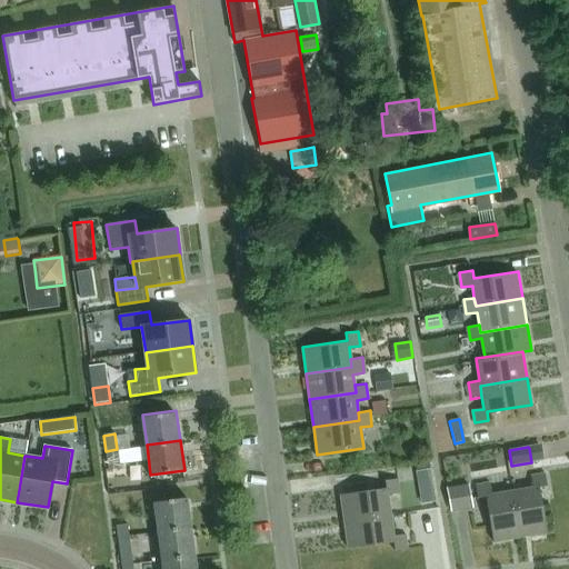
[(117,449),(106,451),(109,470),(111,470),(120,469),(117,449)]
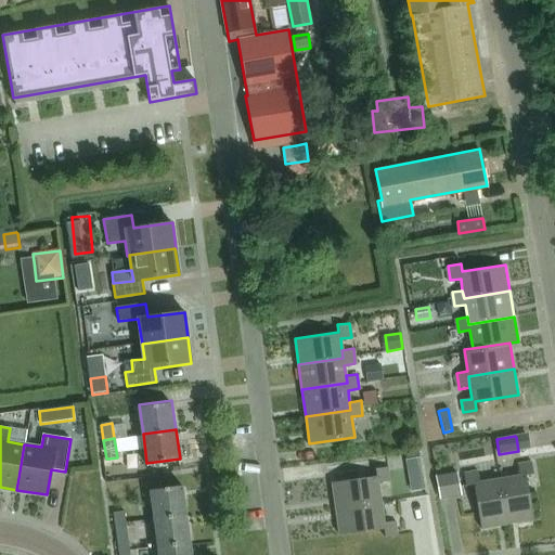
[(418,457),(404,460),(408,477),(422,474),(418,457)]
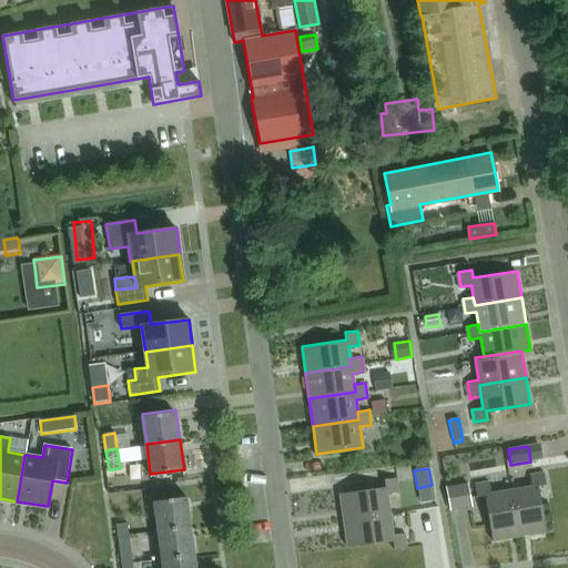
[(531,485),(513,488),(520,535),(547,530),(539,485),(547,484),(545,472),(530,474),(531,485)]
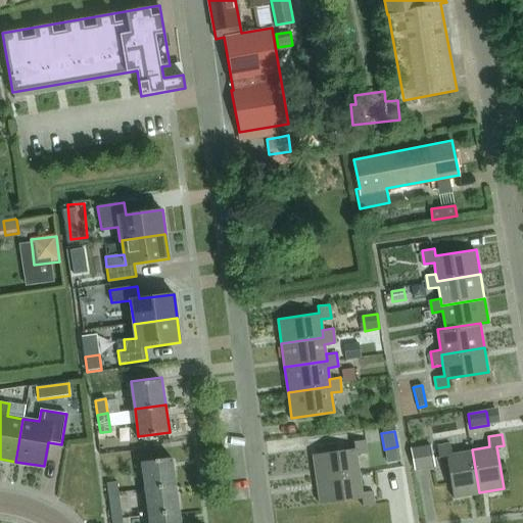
[(354,447),(314,454),(317,479),(360,473),(357,453),(368,452),(366,439),(353,440),(354,447)]
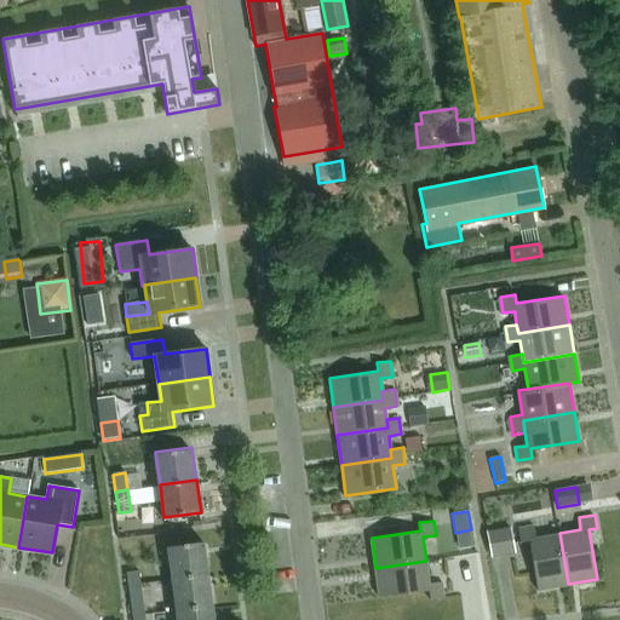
[(534,524),(520,527),(522,541),(530,539),(539,589),(568,584),(560,533),(537,537),(534,524)]
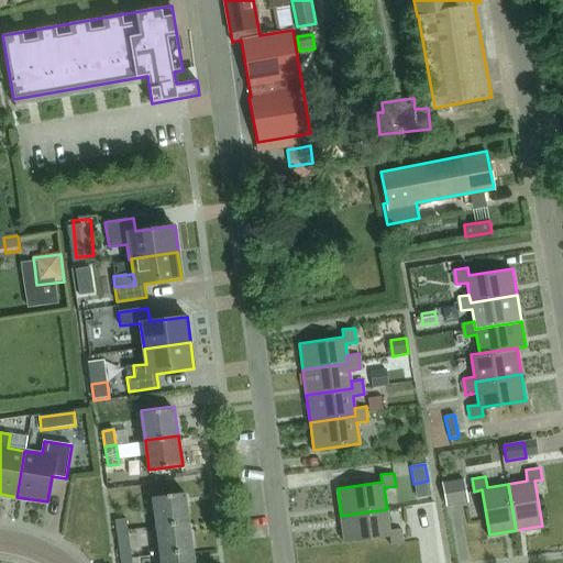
[(465,479),(442,483),(444,493),(446,507),(468,504),(465,479)]
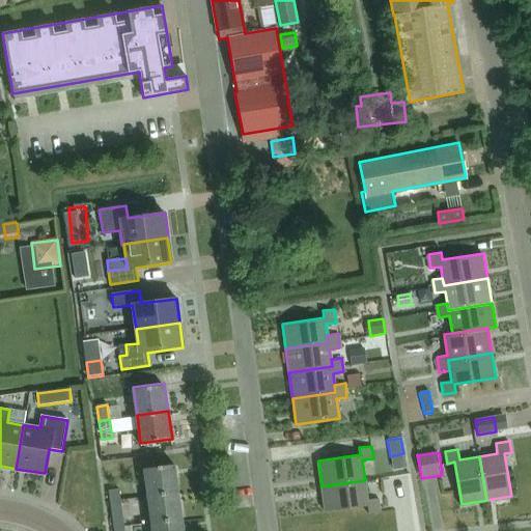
[(174,463),(143,467),(147,494),(178,490),(174,463)]
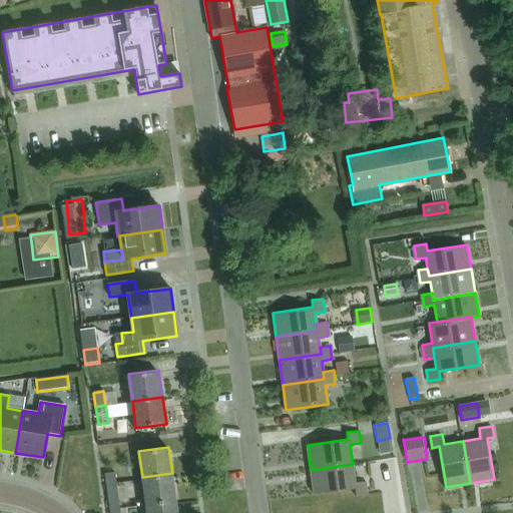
[(353,464),(311,470),(315,494),(355,488),(356,495),(368,493),(366,480),(356,482),(353,464)]
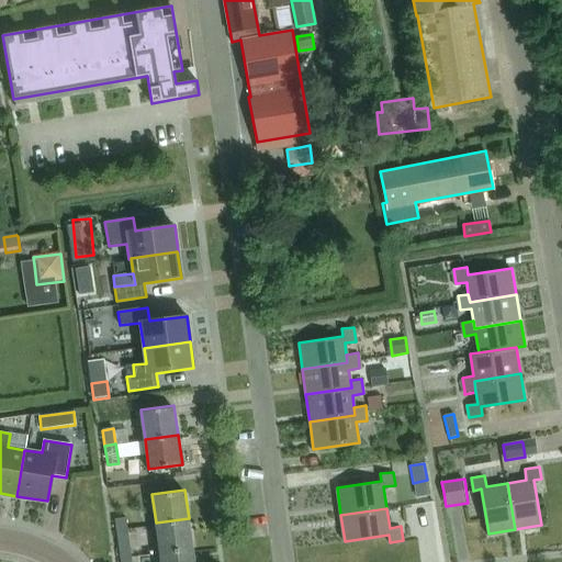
[(189,518),(156,523),(159,551),(192,547),(189,518)]
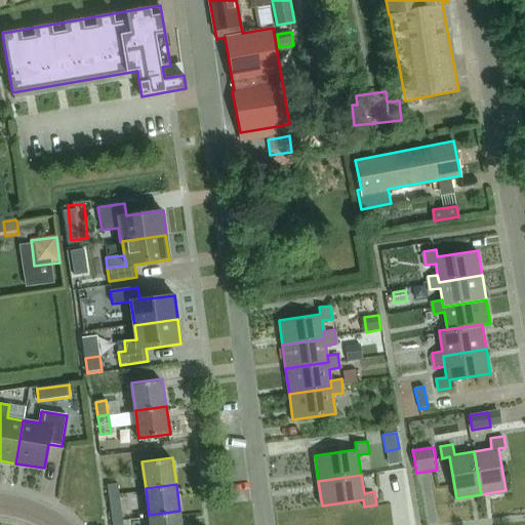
[(117,485),(108,486),(109,495),(119,494),(117,485)]
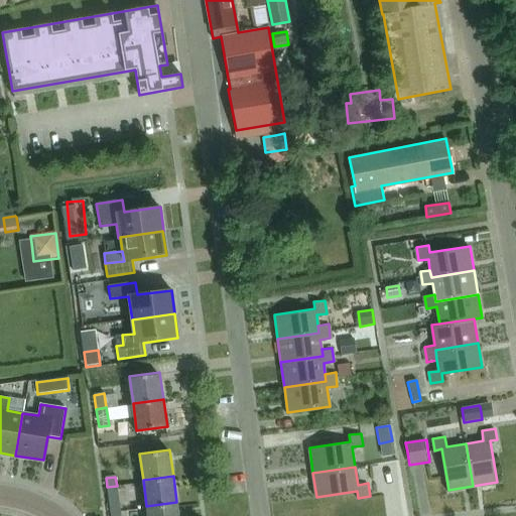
[(117,486),(107,487),(108,496),(111,513),(120,511),(117,486)]
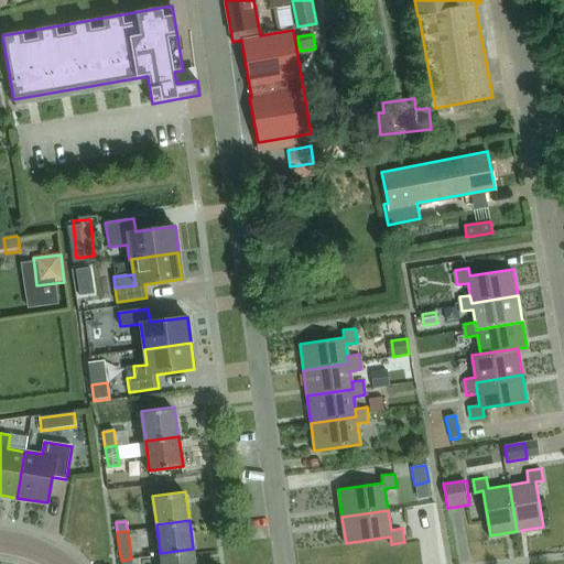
[(195,563),(193,549),(160,553),(161,563),(195,563)]
